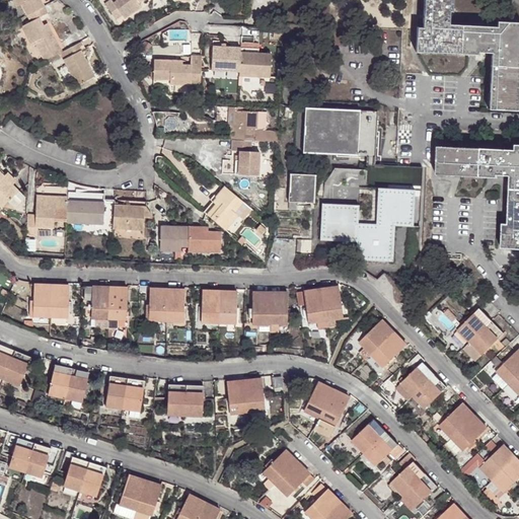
[(23,7),(28,17),(45,7),(41,0),(14,0),(20,9),(23,7)]
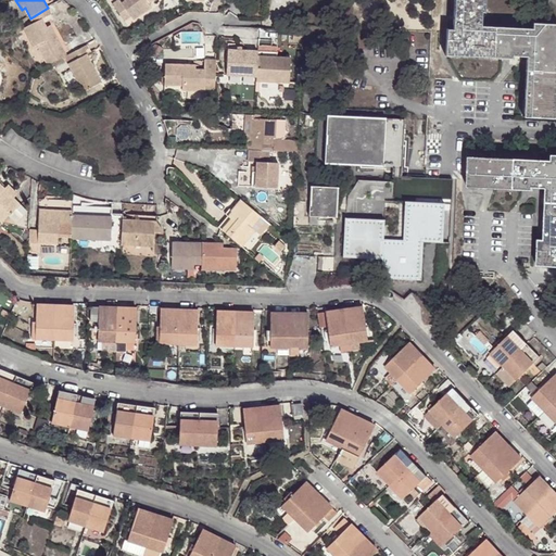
[(154,0),(122,0),(121,0),(113,0),(112,1),(123,20),(130,15),(134,20),(151,9),(149,3),(154,0)]
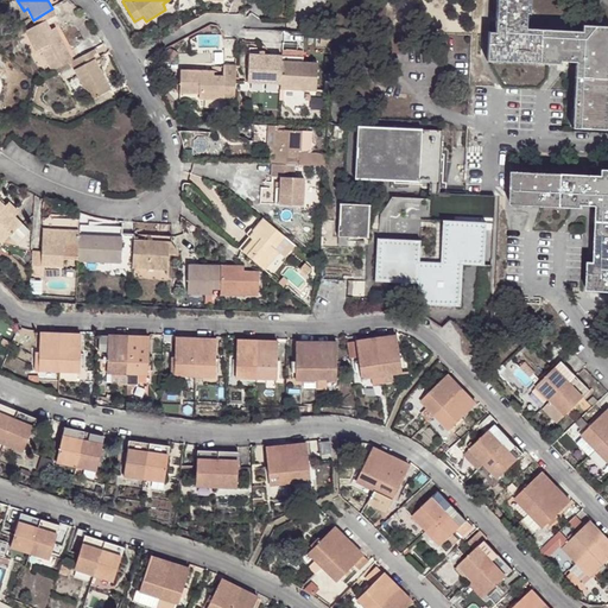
[(496,0),(494,36),(487,36),(486,65),(559,70),(559,65),(576,68),(571,133),(606,135),(607,95),(607,33),(580,31),(580,39),(525,35),(526,20),(529,20),(530,0),(496,0)]
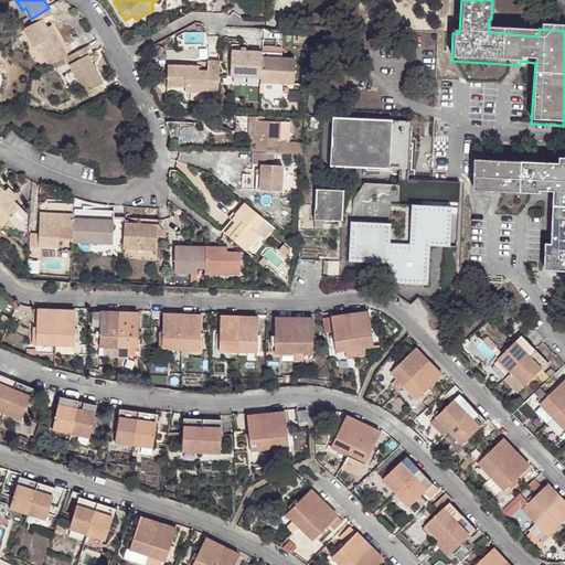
[(49,8),(31,19),(35,27),(24,32),(34,50),(39,49),(48,64),(66,54),(54,32),(51,34),(48,30),(44,22),(53,17),(49,8)]
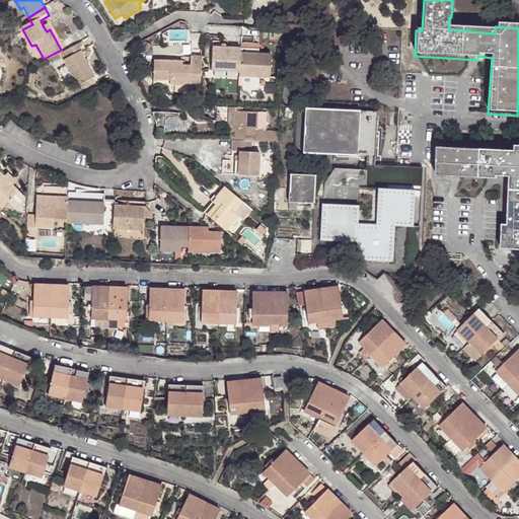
[(167,31),(167,43),(189,42),(188,30),(167,31)]
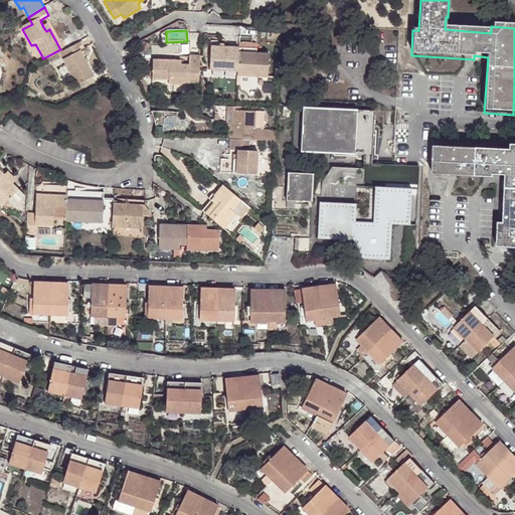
[(86,49),(80,41),(63,51),(67,59),(64,61),(79,88),(96,77),(81,51),(86,49)]
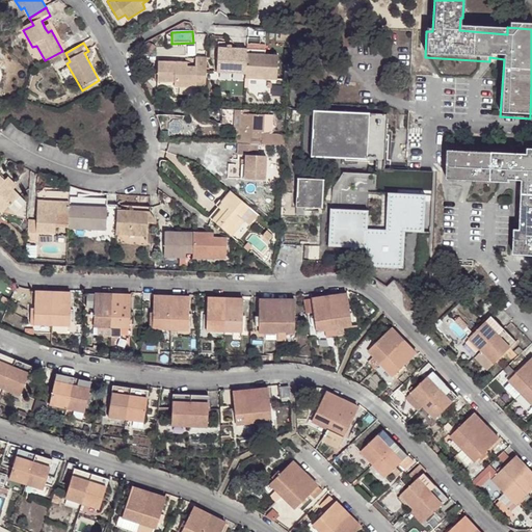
[(247,53),(247,49),(219,48),(218,72),(246,74),(246,77),(277,79),(278,55),(266,55),(266,54),(247,53)]
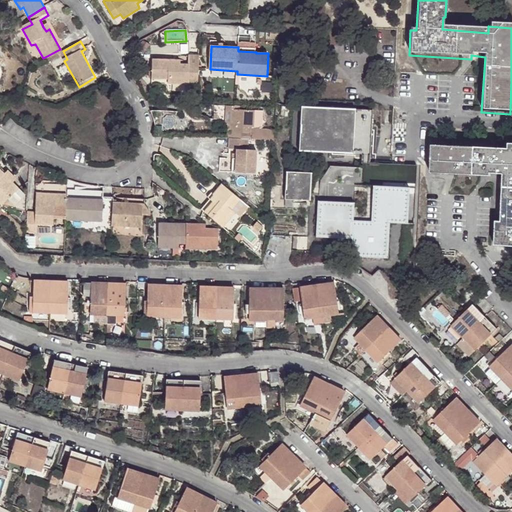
[(43,58),(45,61),(61,52),(60,49),(43,58)]
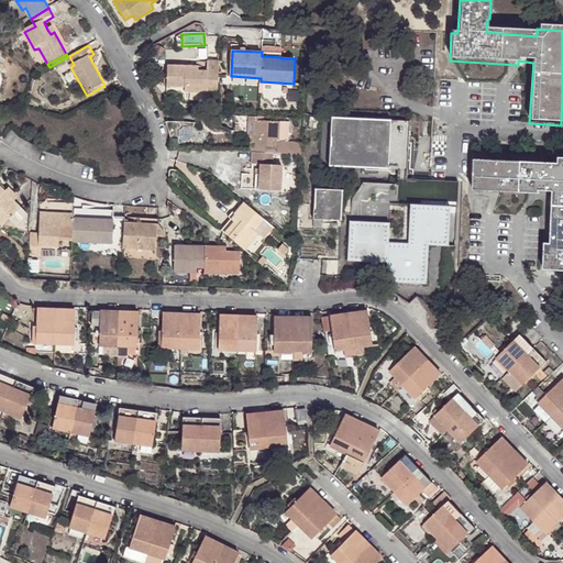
[(219,89),(219,61),(207,61),(207,70),(199,70),(191,70),(191,66),(167,65),(167,86),(185,86),(185,92),(207,94),(207,88),(219,89)]
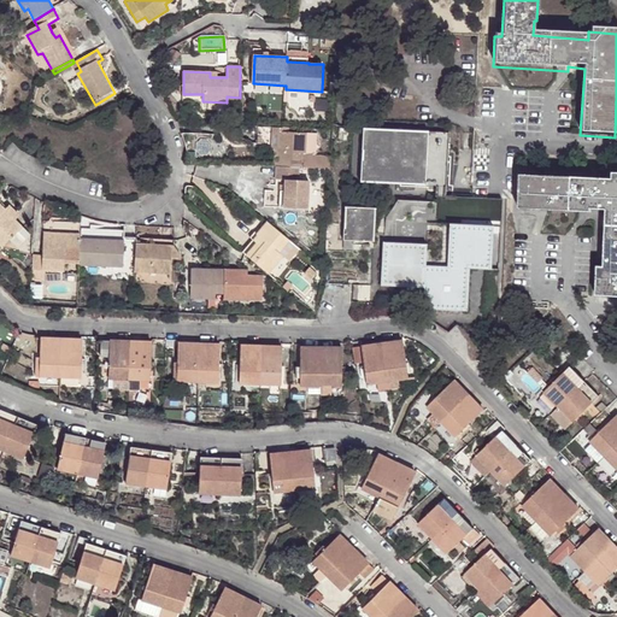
[(451,131),(363,129),(362,183),(405,184),(440,186),(448,186),(448,168),(451,131)]
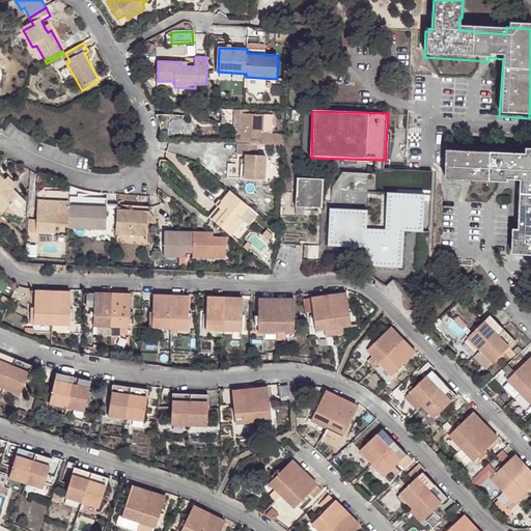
[(258,142),(263,142),(264,113),(242,112),(240,141),(258,142)]
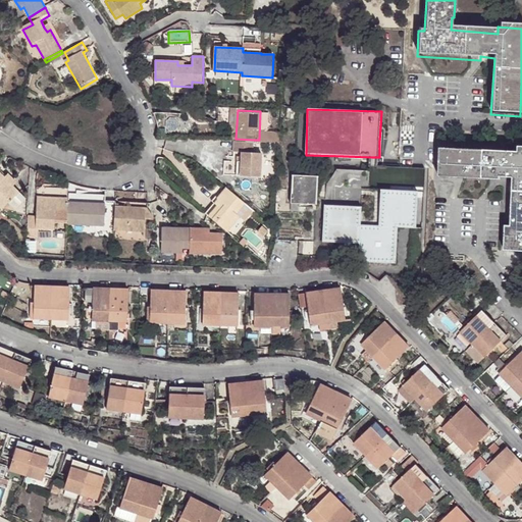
[(242,155),(241,174),(261,175),(262,151),(253,151),(254,140),(236,139),(235,139),(235,151),(242,151),(242,155)]
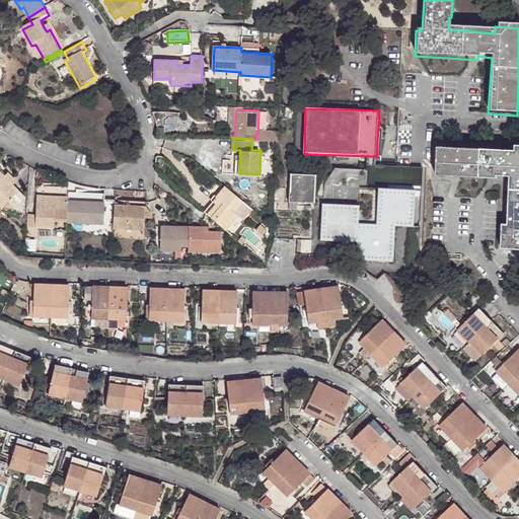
[(515,153),(437,147),(435,177),(498,182),(498,178),(512,179),(508,229),(505,228),(504,253),(518,253),(518,148),(516,148),(515,153)]
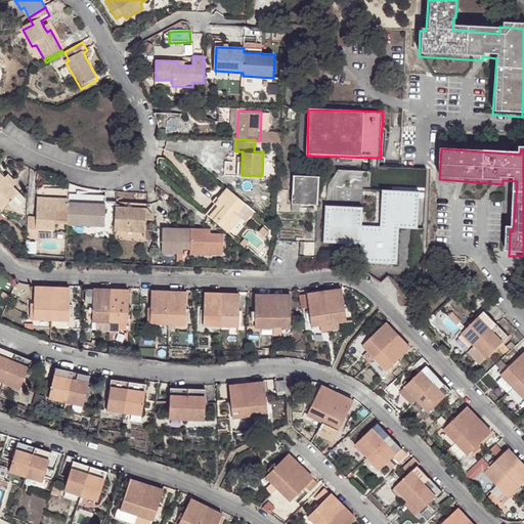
[(18,191),(13,185),(5,177),(0,172),(0,206),(2,208),(18,191)]
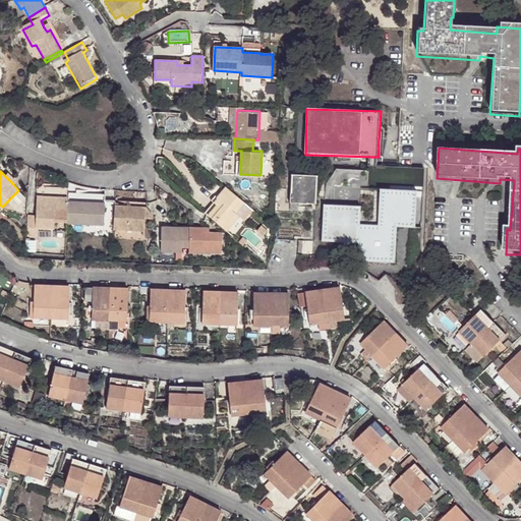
[(5,176),(13,184),(16,181),(9,173),(5,176)]
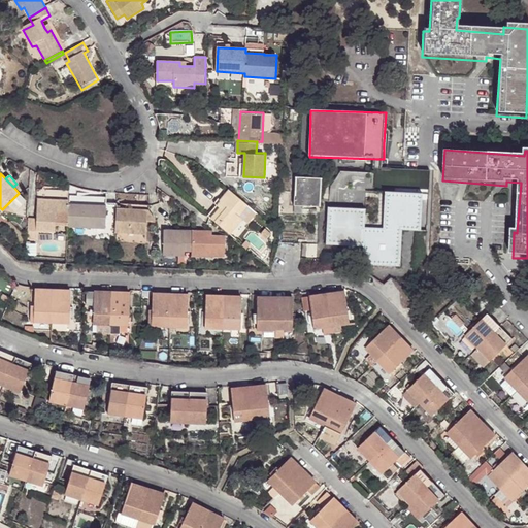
[(323,178),(296,177),(295,205),(322,207),(323,178)]
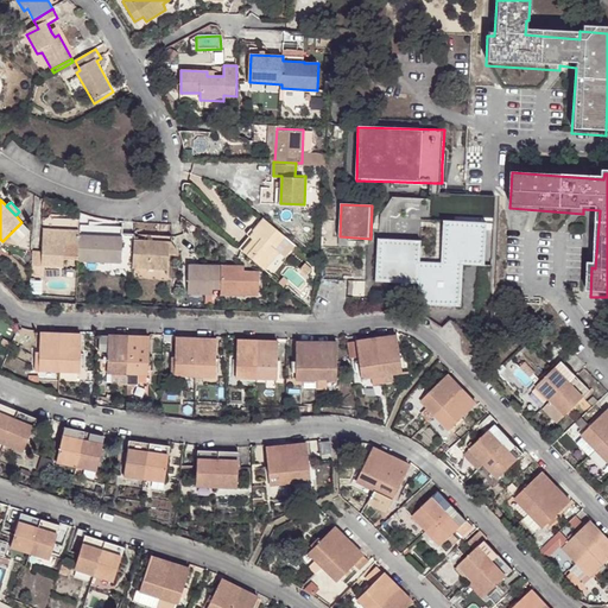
[(286,236),(266,219),(257,230),(259,234),(255,240),(252,236),(241,248),(265,270),(280,252),(276,247),(286,236)]
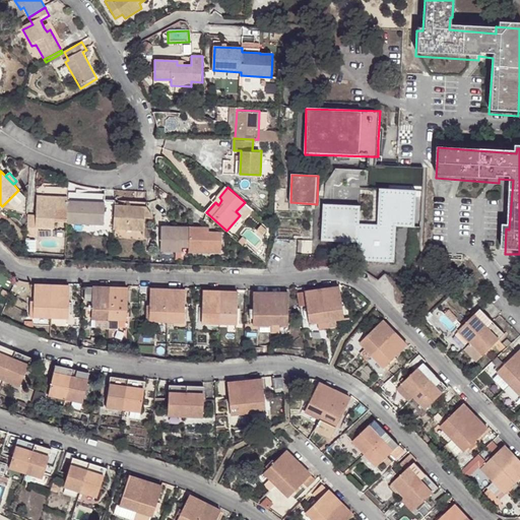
[(362,205),(323,203),(321,239),(358,241),(358,258),(395,260),(397,226),(415,228),(418,191),(380,189),(379,223),(361,222),(362,205)]
